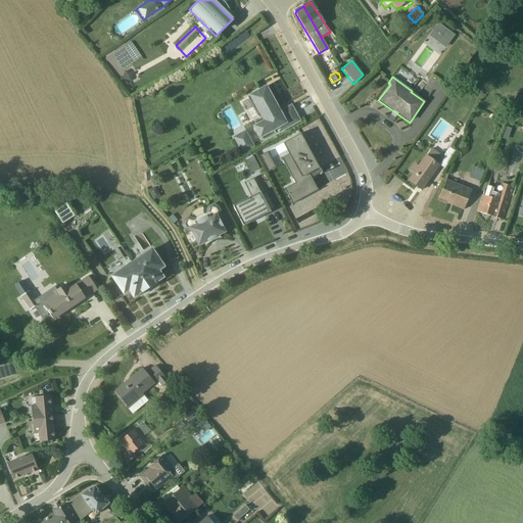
[(247,100),(241,103),(250,121),(257,116),(257,119),(259,117),(262,121),(251,126),(258,139),(276,130),(277,132),(297,121),(290,107),(278,114),(275,109),(276,108),(265,88),(246,98),(247,100)]
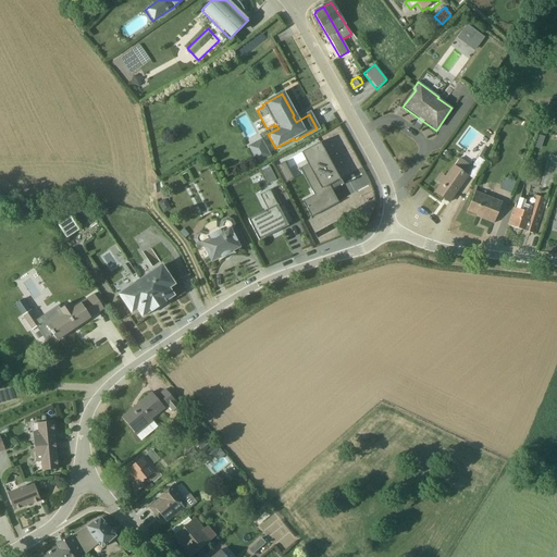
[(246,139),(257,133),(244,111),(233,118),(246,139)]
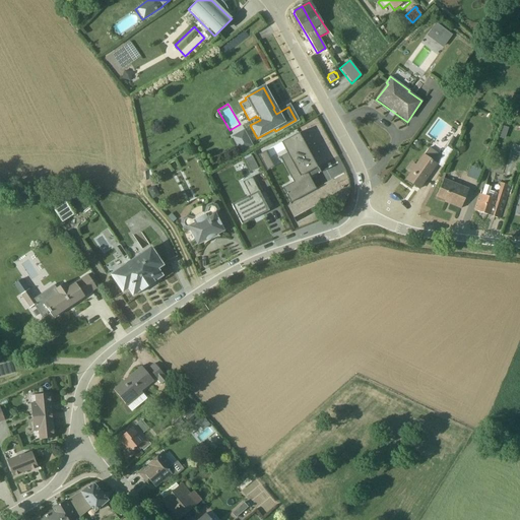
[(450,117),(456,124),(462,118),(466,111),(460,105),(456,110),(450,117)]
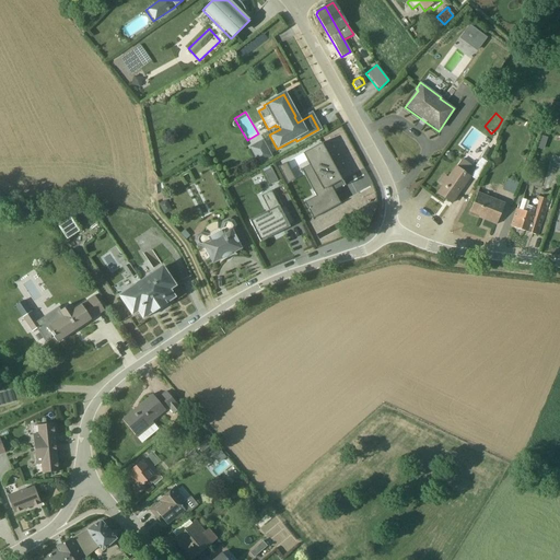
[(546,138),(540,136),(536,148),(543,150),(546,138)]
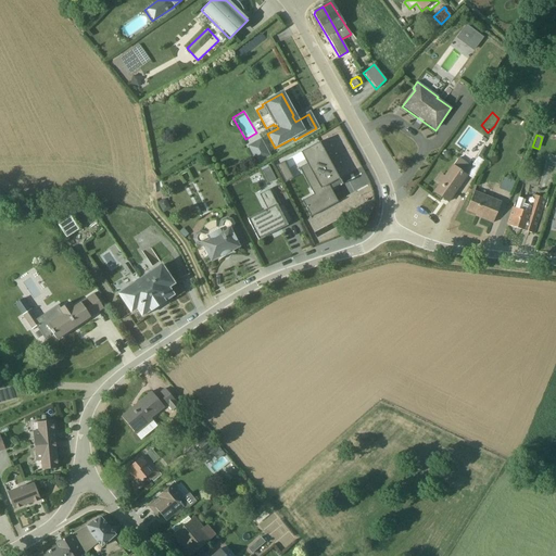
[(247,146),(256,163),(269,156),(260,138),(247,146)]
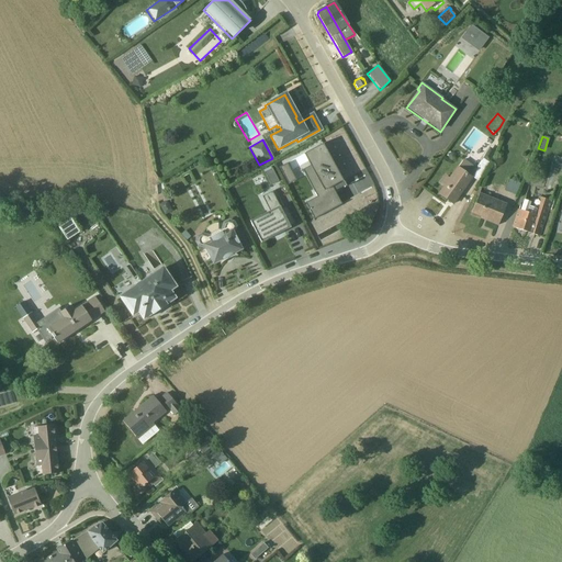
[(343,181),(322,144),(303,155),(308,166),(301,170),(315,197),(303,204),(313,221),(343,204),(340,204),(332,188),(343,181)]
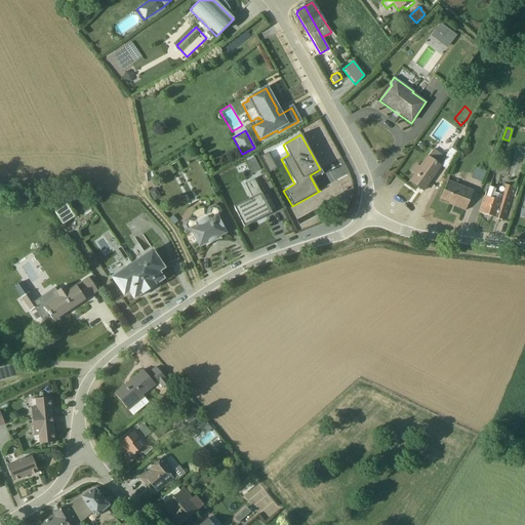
[(445,169),(455,152),(450,148),(444,157),(433,149),(428,156),(426,156),(418,166),(414,164),(410,171),(413,173),(409,182),(422,191),(441,166),(445,169)]
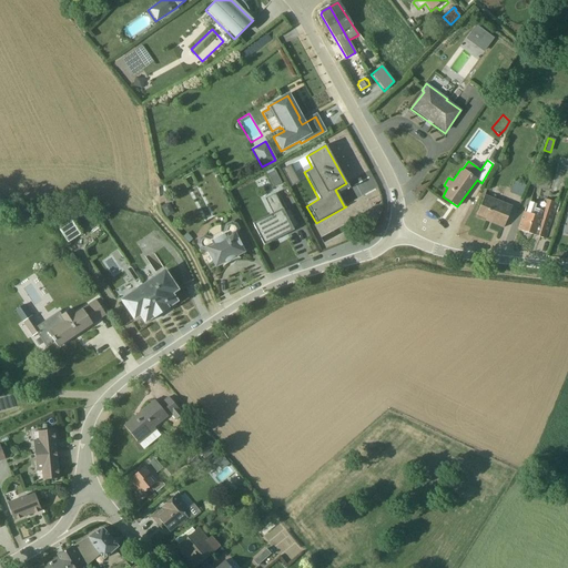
[(281,170),(291,186),(298,182),(290,165),(281,170)]
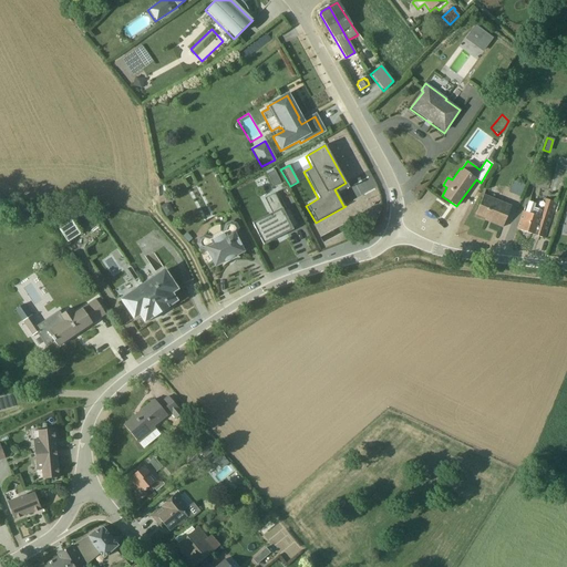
[(266,173),(272,186),(281,183),(275,168),(266,173)]
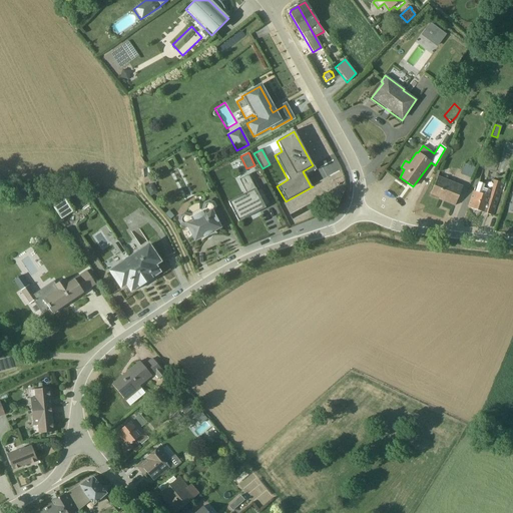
[(473,168),(464,163),(459,174),(469,178),(473,168)]
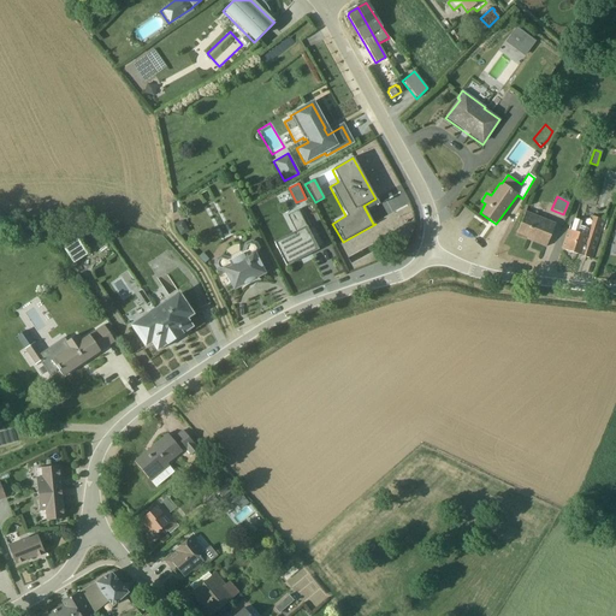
[(295,260),(296,261),(300,259),(298,256),(303,254),(304,255),(323,246),(313,227),(307,230),(297,211),(286,215),(295,232),(274,243),(284,262),(285,261),(286,264),(295,260)]
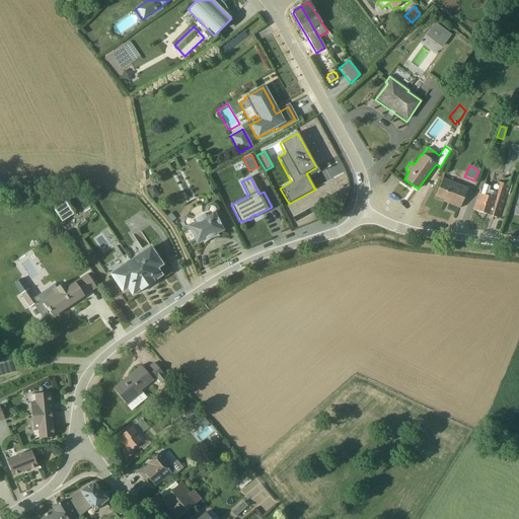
[(467,189),(442,178),(434,198),(443,201),(442,202),(458,209),(467,189)]
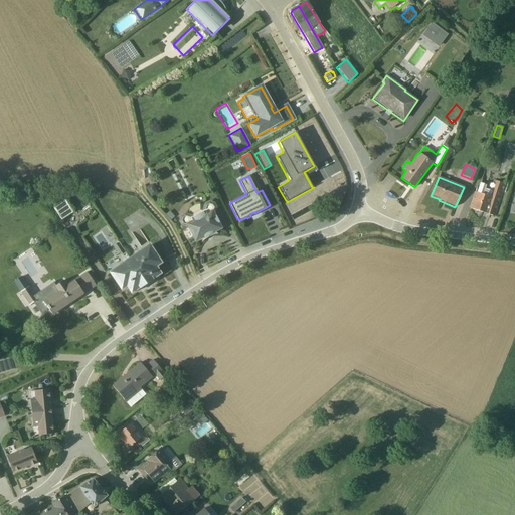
[(494,217),(505,184),(495,181),(492,192),(485,189),(486,185),(480,183),(477,193),(474,192),(468,208),(494,217)]
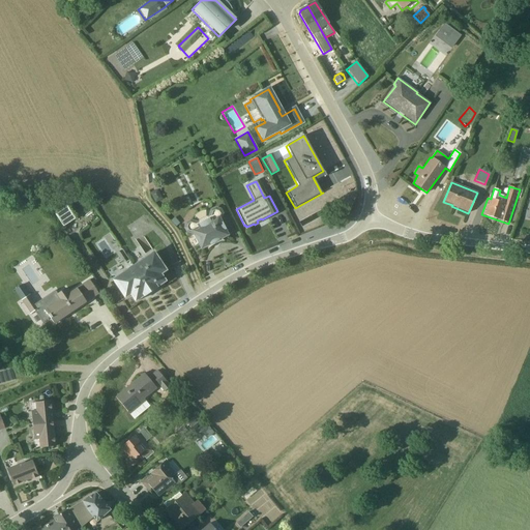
[(162,199),(156,189),(150,194),(155,203),(162,199)]
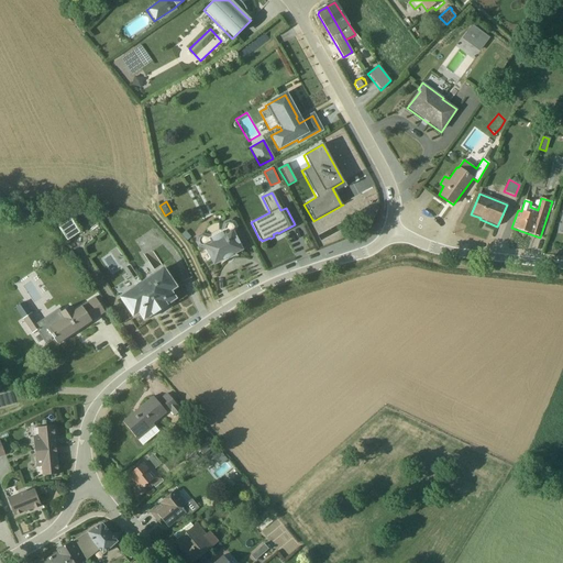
[(67,216),(55,223),(67,241),(79,232),(72,220),(70,220),(67,216)]
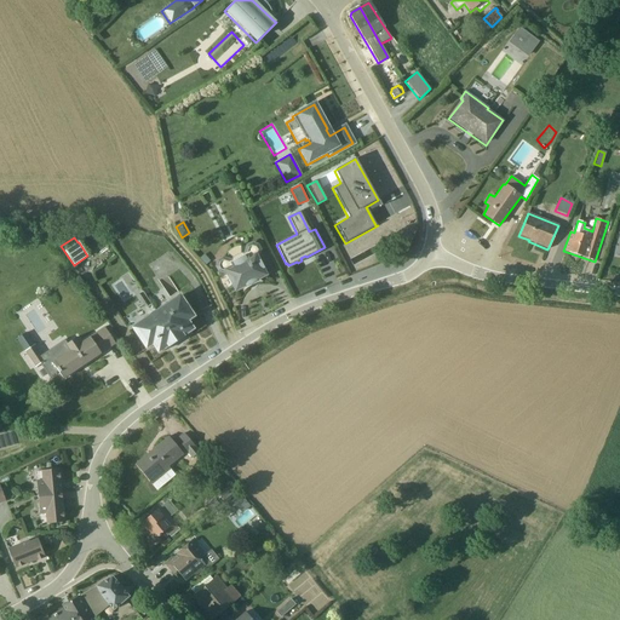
[(227,276),(235,292),(241,288),(244,291),(242,292),(247,288),(251,286),(256,283),(262,282),(260,282),(259,279),(265,275),(258,259),(260,250),(257,245),(254,244),(251,242),(250,244),(245,245),(245,248),(240,248),(240,246),(237,246),(234,247),(229,251),(227,253),(231,258),(230,259),(222,257),(217,260),(214,267),(217,273),(227,276)]
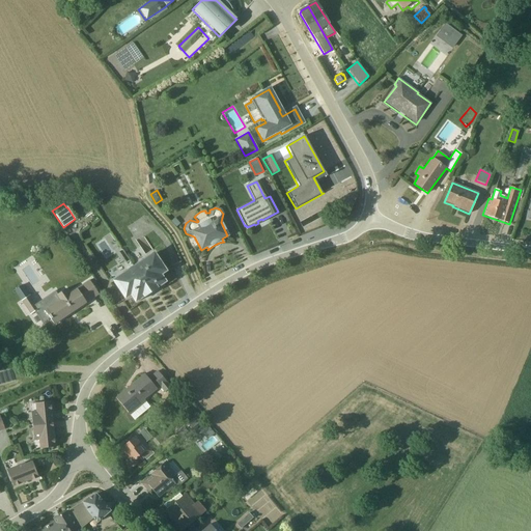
[(166,272),(152,252),(111,280),(124,300),(130,296),(135,303),(166,282),(161,275),(166,272)]
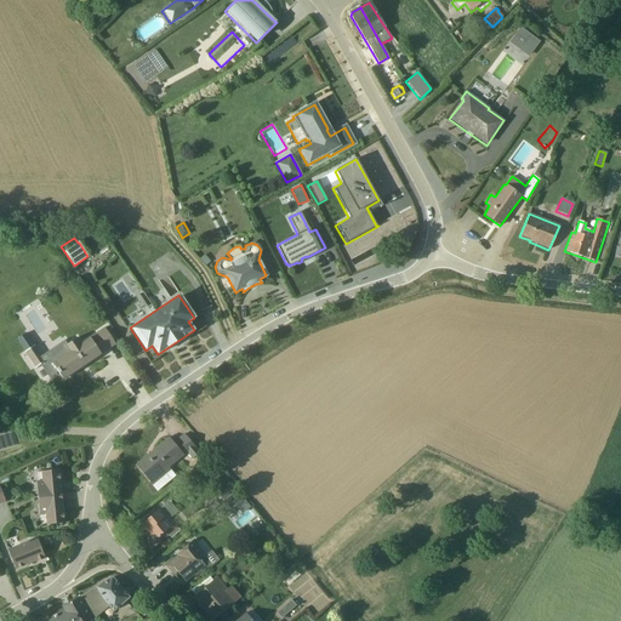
[(141,308),(126,315),(130,323),(144,314),(141,308)]
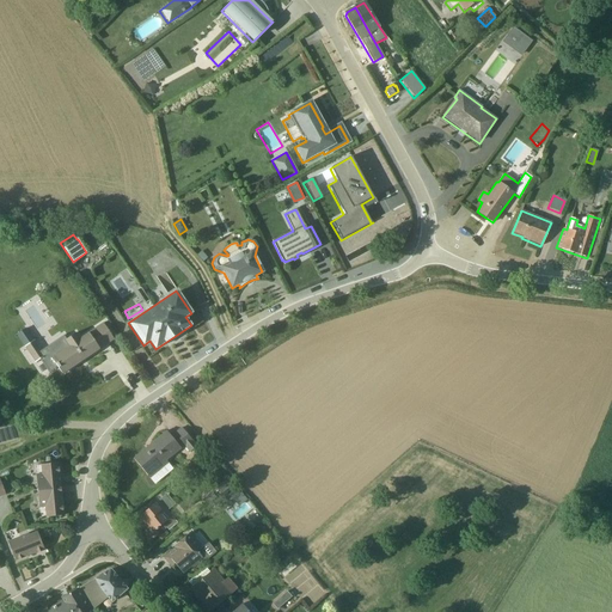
[(68,347),(51,357),(62,374),(98,350),(98,349),(106,344),(96,329),(87,334),(79,338),(75,334),(65,342),(68,347)]
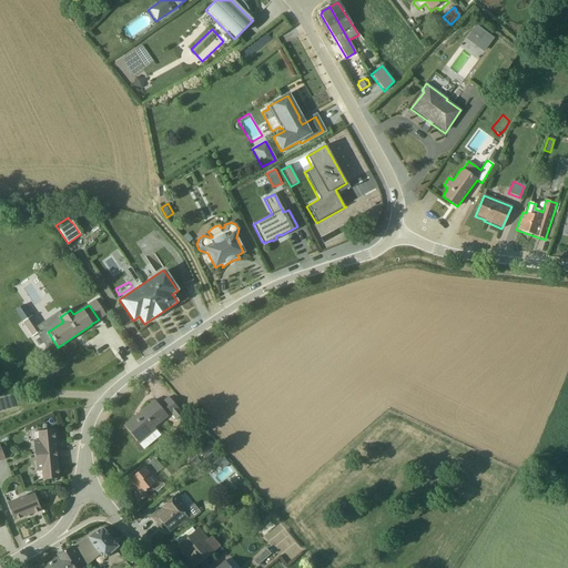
[(23,337),(30,334),(32,336),(41,331),(28,312),(21,315),(24,321),(22,322),(22,323),(17,326),(23,337)]
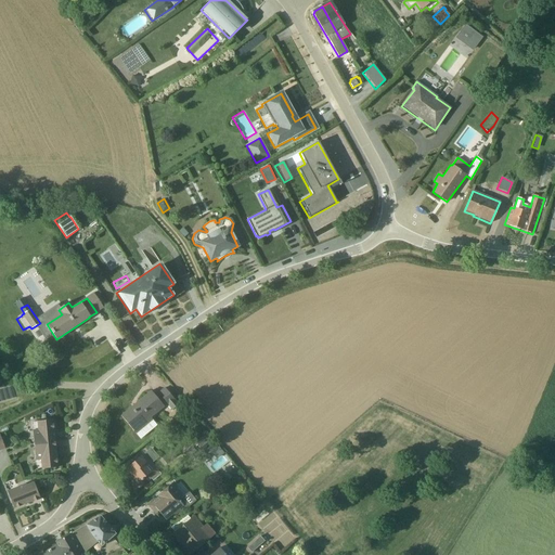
[(157,394),(171,410),(178,404),(164,387),(157,394)]
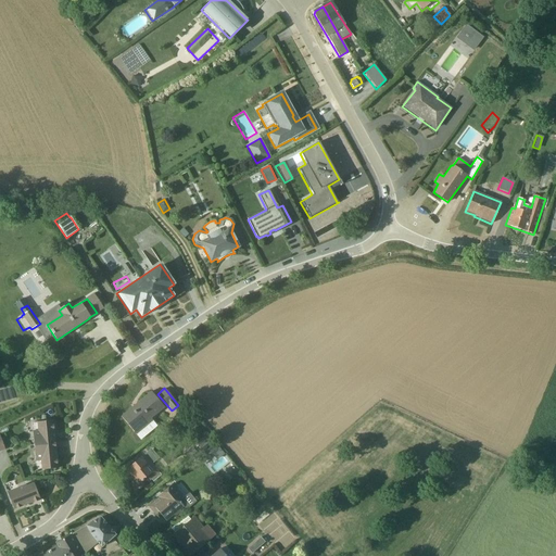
[(164,407),(151,392),(121,417),(136,436),(152,421),(151,418),(164,407)]
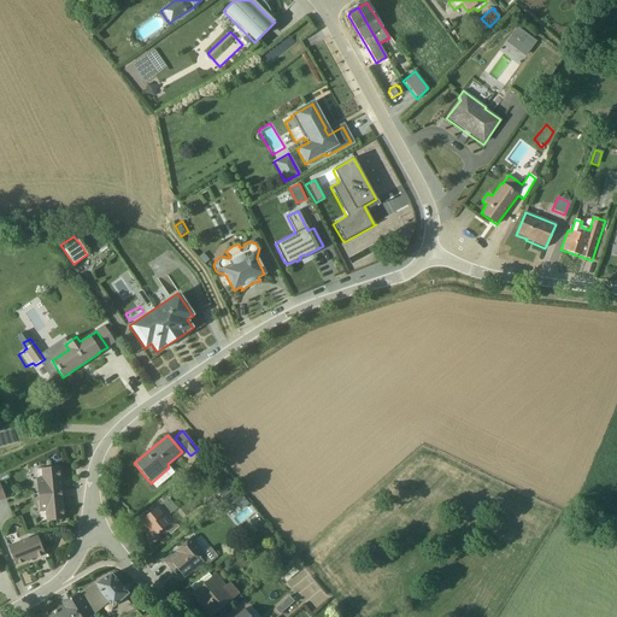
[(59,471),(58,466),(40,469),(41,479),(36,479),(37,495),(47,494),(47,492),(60,492),(59,477),(60,476),(60,471),(59,471)]
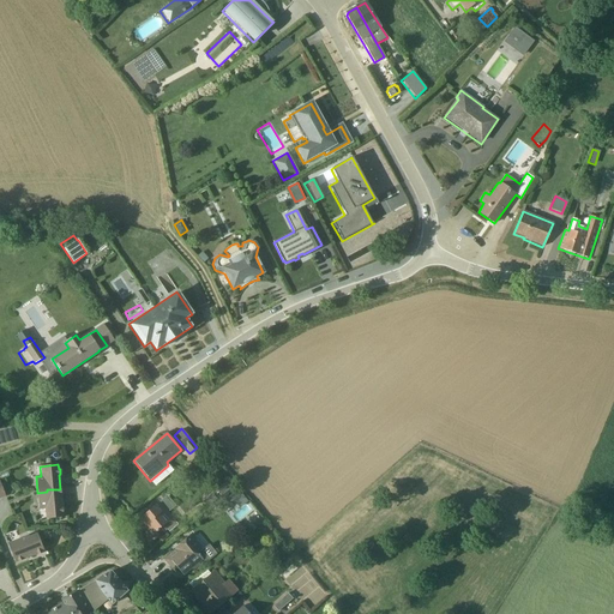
[(229,495),(239,506),(247,499),(236,488),(229,495)]
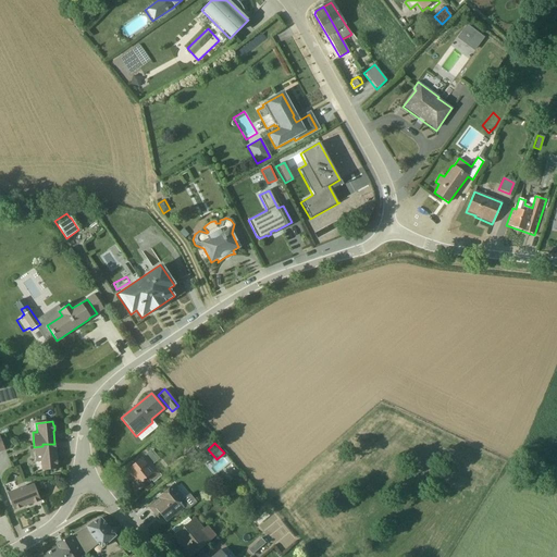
[(42,446),(34,447),(35,462),(40,461),(41,471),(58,469),(57,467),(58,465),(58,460),(57,460),(54,444),(42,444),(42,446)]
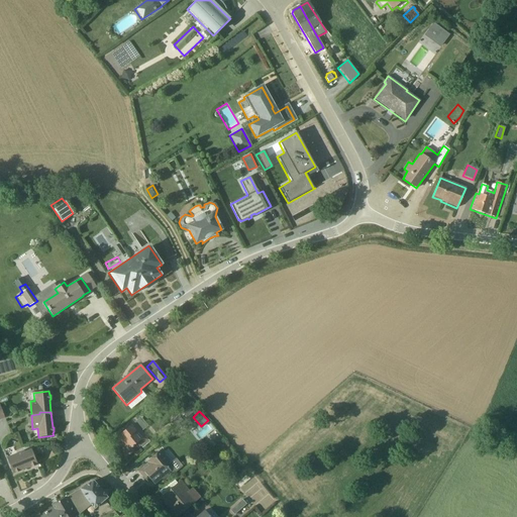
[(140,431),(147,426),(140,418),(139,418),(115,438),(123,447),(120,449),(126,457),(133,451),(134,453),(139,449),(138,447),(139,446),(141,448),(149,442),(140,431)]
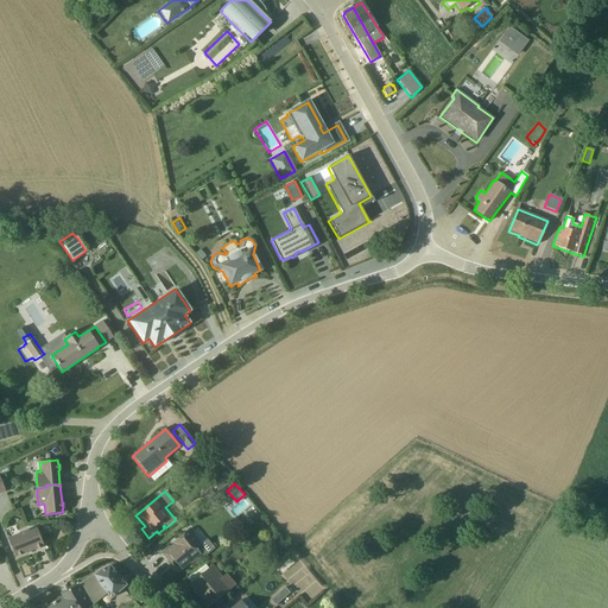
[(7,538),(14,558),(44,546),(36,529),(7,538)]
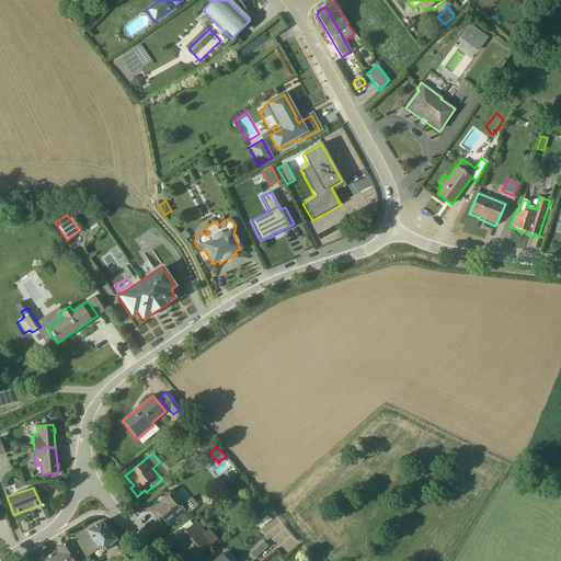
[(159,503),(148,511),(156,519),(159,516),(167,526),(173,521),(176,521),(181,517),(181,514),(184,512),(186,515),(196,506),(191,499),(183,504),(183,501),(174,489),(158,501),(159,503)]
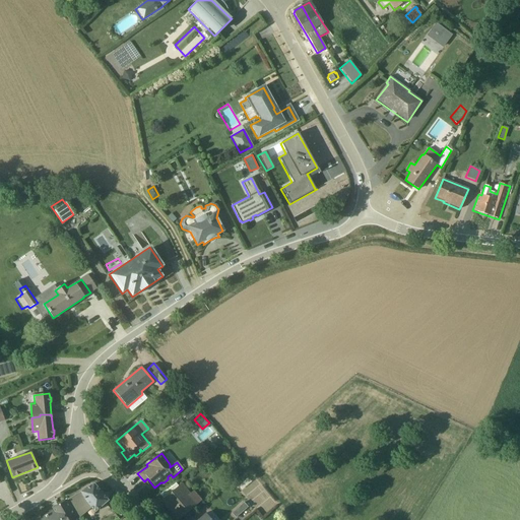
[(176,519),(201,500),(193,491),(190,494),(182,483),(178,486),(174,482),(159,495),(163,499),(160,501),(176,519)]
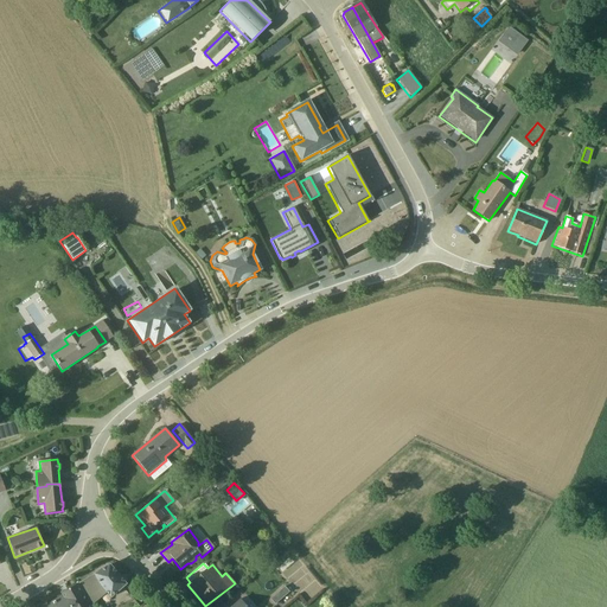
[(106,567),(61,593),(62,596),(43,606),(90,606),(93,605),(94,604),(96,602),(98,600),(101,599),(102,596),(103,594),(104,593),(109,599),(125,585),(110,567),(106,567)]
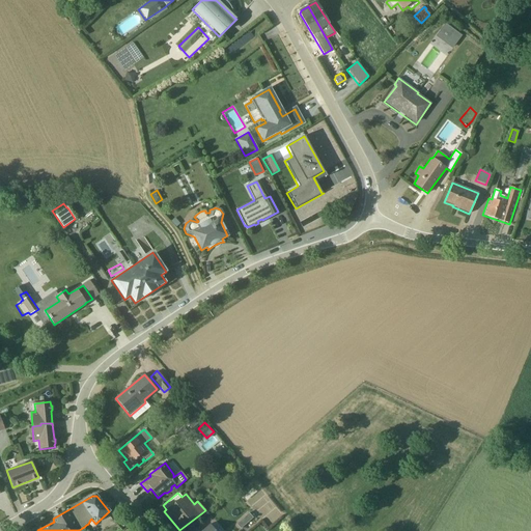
[(252,519),(248,513),(235,524),(240,529),(252,519)]
